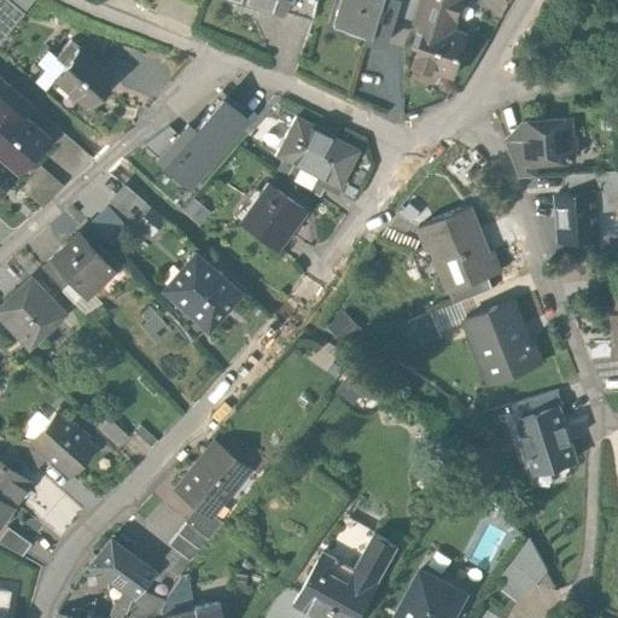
[(0,0),(0,34),(21,11),(9,0),(0,0)]
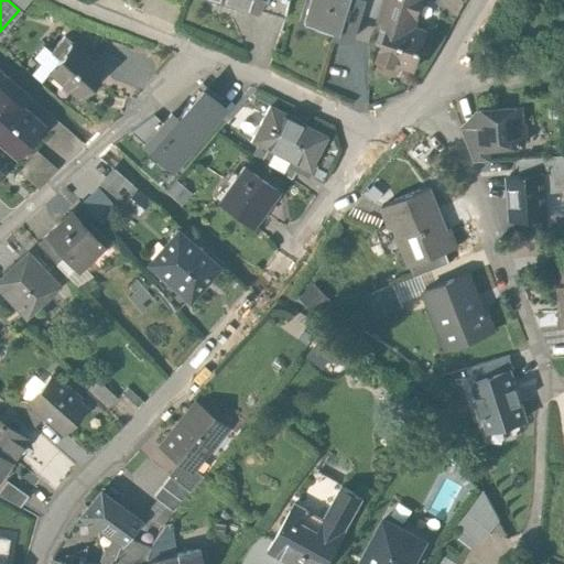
[(219,0),(259,12),(261,0),(219,0)]
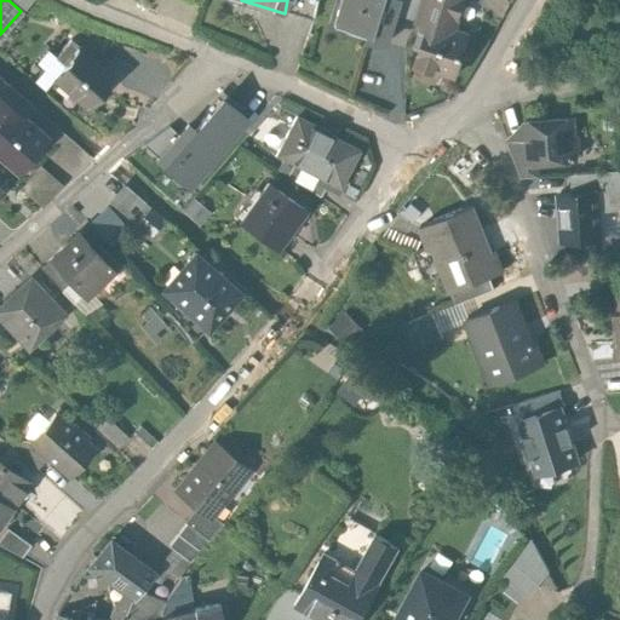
[(400,0),(342,0),(336,19),(372,30),(369,38),(388,42),(400,0)]
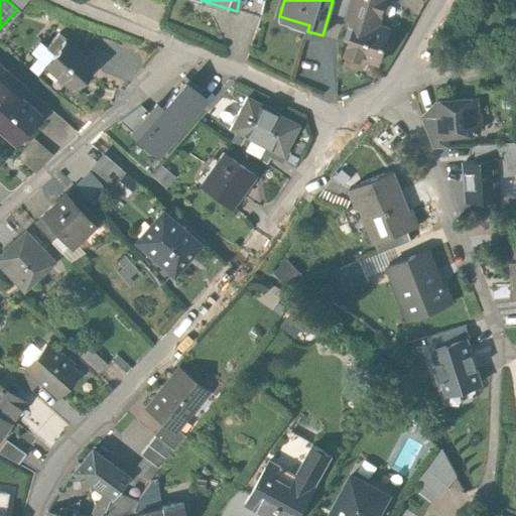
[(386,0),(351,0),(346,15),(359,20),(355,30),(350,29),(347,39),(352,40),(347,53),(379,66),(391,31),(377,26),(386,0)]
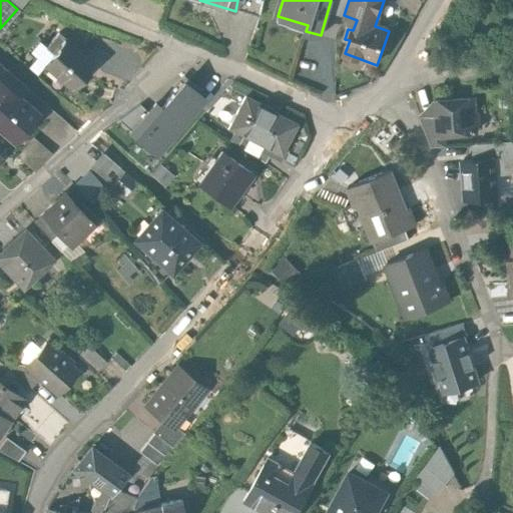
[(45,65),(73,89),(94,64),(59,34),(47,47),(54,54),(45,65)]
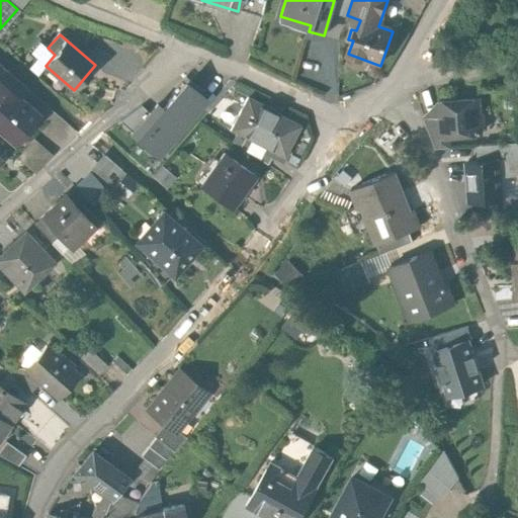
[(0,126),(14,139),(23,127),(24,128),(37,114),(15,95),(23,85),(1,67),(0,67),(0,126)]
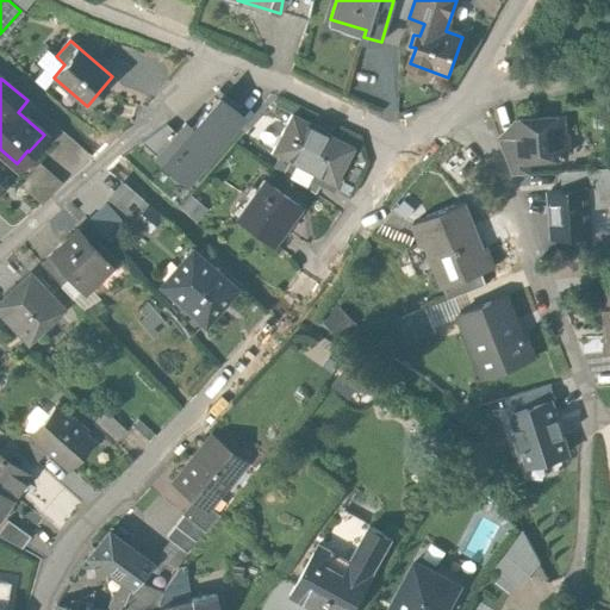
[(218,93),(159,161),(186,185),(246,117),(218,93)]
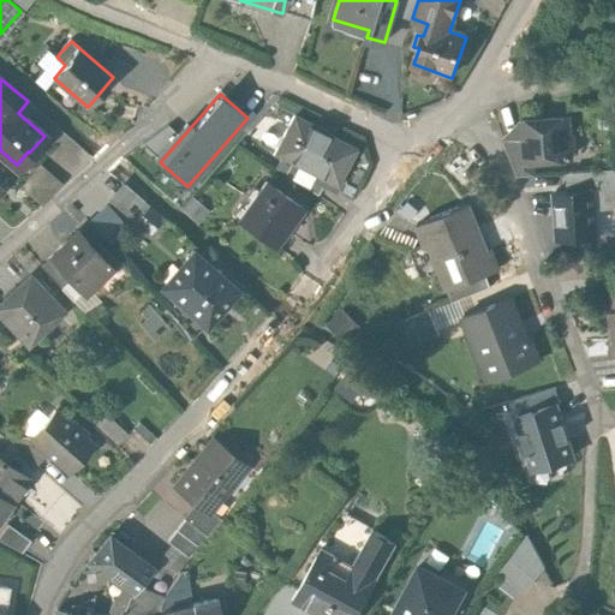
[(519,121),(520,137),(523,161),(525,161),(569,159),(569,149),(572,148),(571,136),(568,133),(567,118),(519,121)]
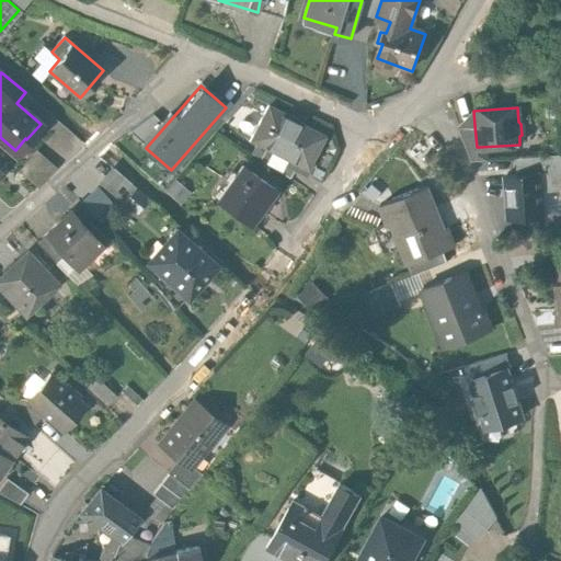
[(310,167),(327,136),(290,117),(288,122),(267,110),(252,139),(289,159),(292,157),(310,167)]
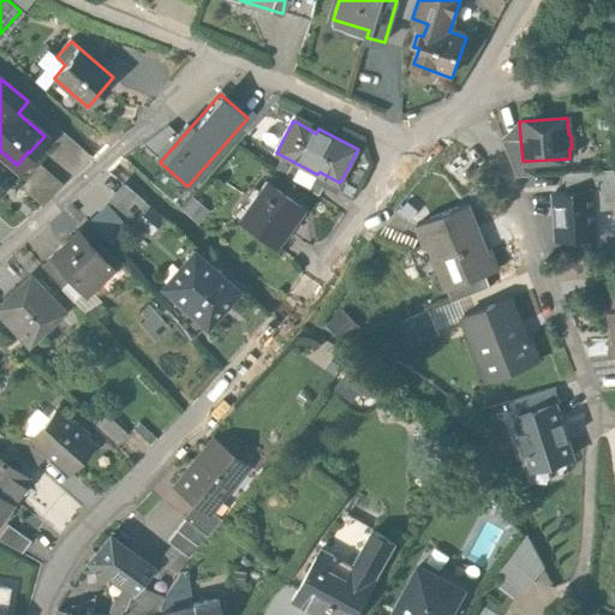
[(526,173),(525,161),(523,161),(520,137),(503,138),(517,174),(526,173)]
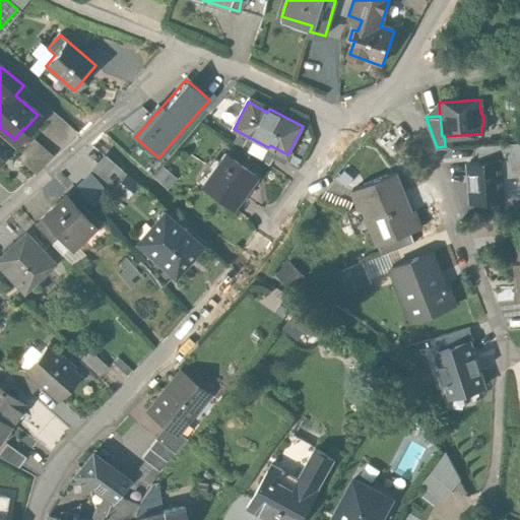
[(511,167),(519,166),(519,141),(484,144),(485,157),(468,159),(471,197),(504,194),(503,172),(511,172),(511,167)]
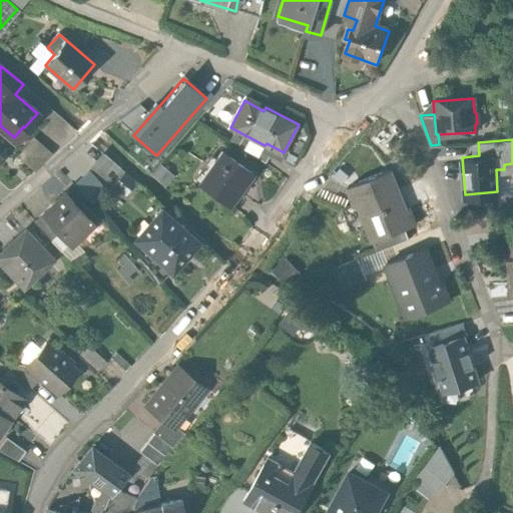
[(229,204),(252,174),(222,152),(199,182),(229,204)]
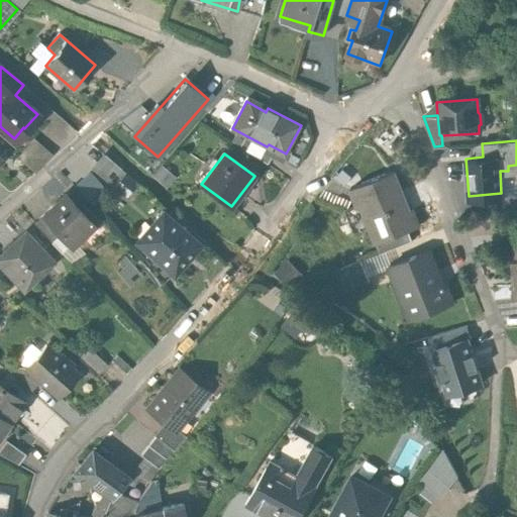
[(92,168),(126,198),(137,186),(103,156),(92,168)]
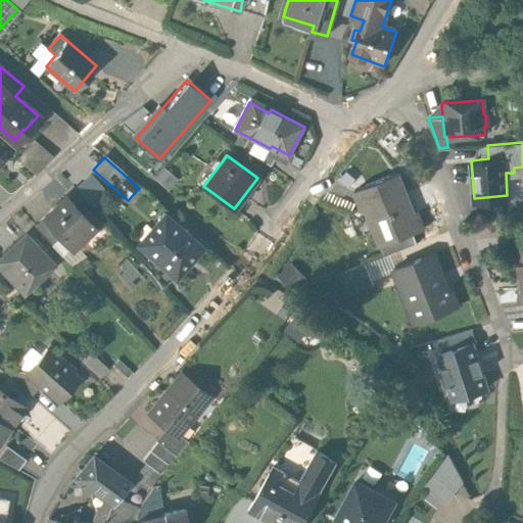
[(154,179),(169,190),(178,180),(163,168),(154,179)]
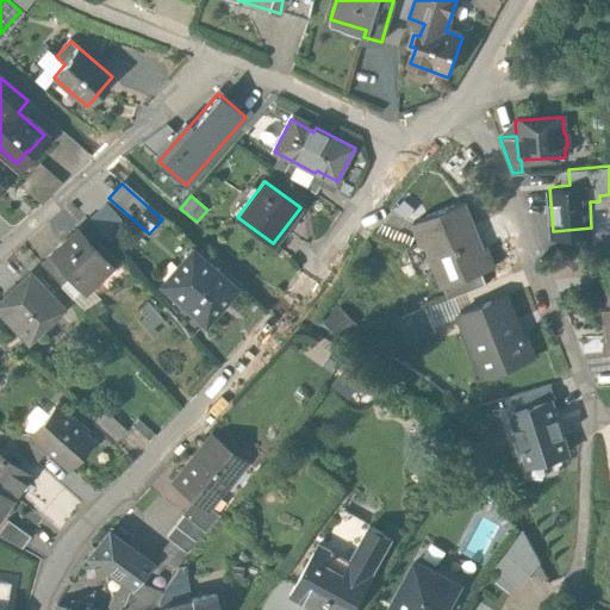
[(123,221),(106,203),(88,219),(104,238),(123,221)]
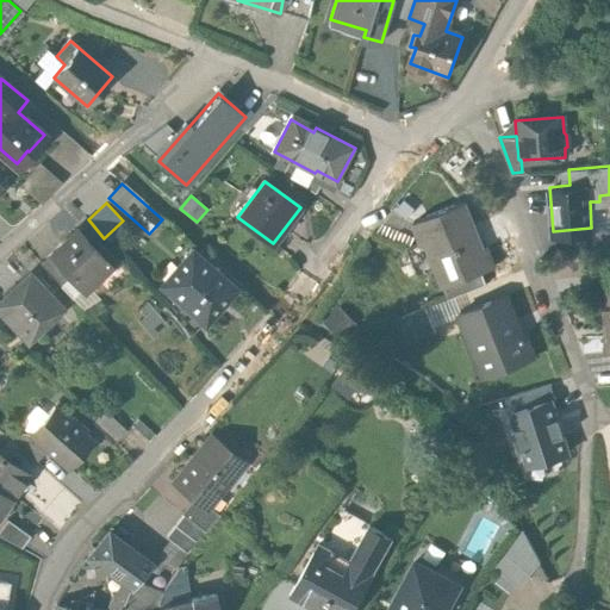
[(464,203),(412,222),(421,243),(434,238),(442,262),(434,266),(442,286),(492,266),(485,247),(481,248),(464,203)]
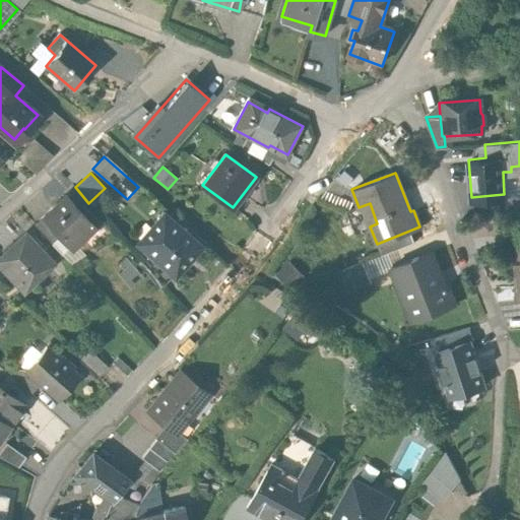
[(92,221),(66,193),(42,215),(68,244),(92,221)]
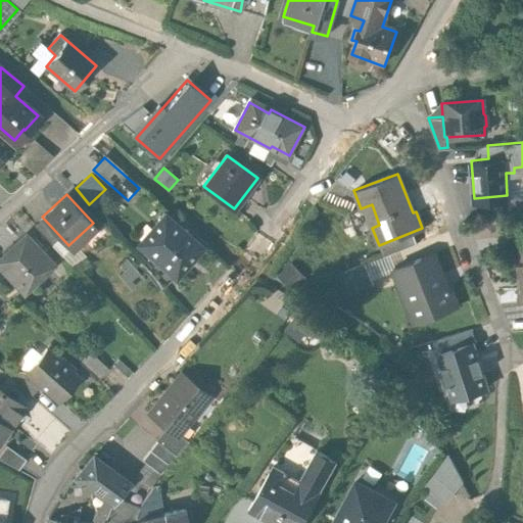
[(147,251),(173,222),(162,214),(137,243),(147,251)]
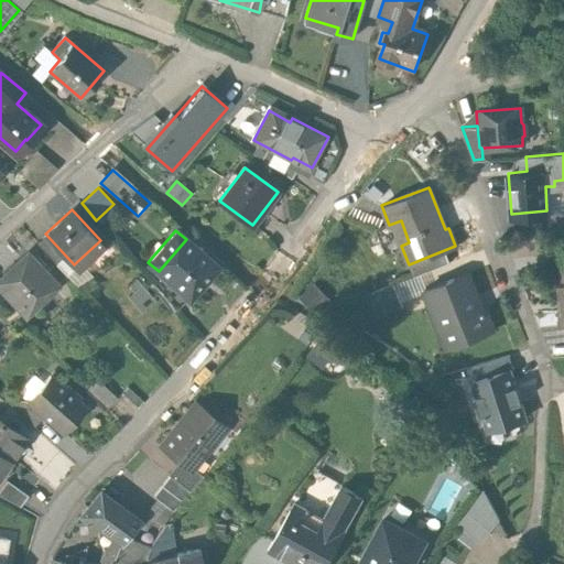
[(215,264),(186,239),(159,271),(188,296),(215,264)]
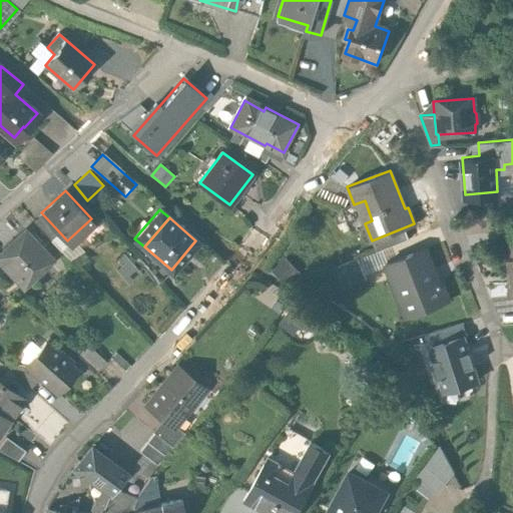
[(52,260),(24,230),(0,253),(0,265),(22,289),(52,260)]
